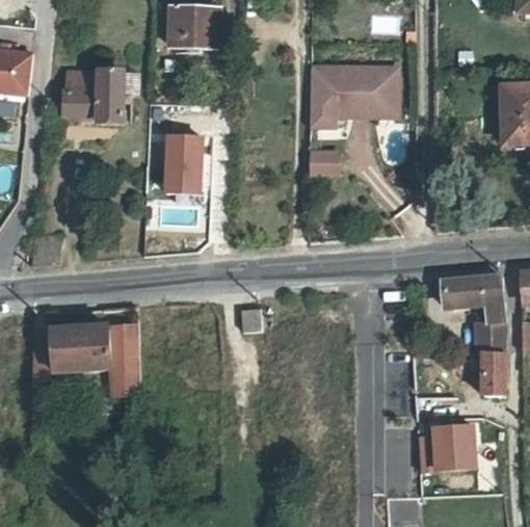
[(514,0),(515,12),(529,12),(529,0),(514,0)]
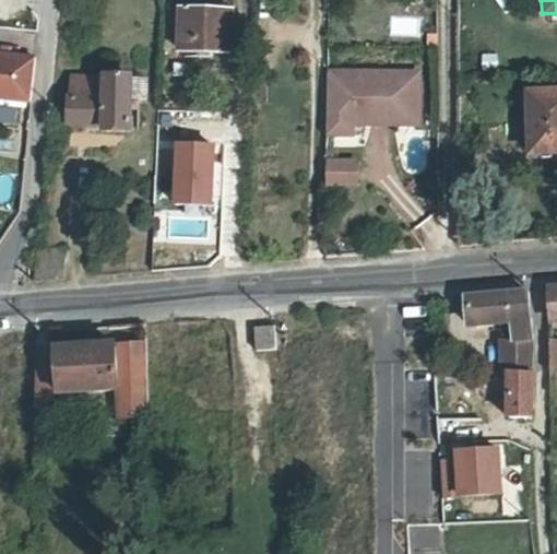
[(226,47),(228,8),(178,7),(176,47),(226,47)]
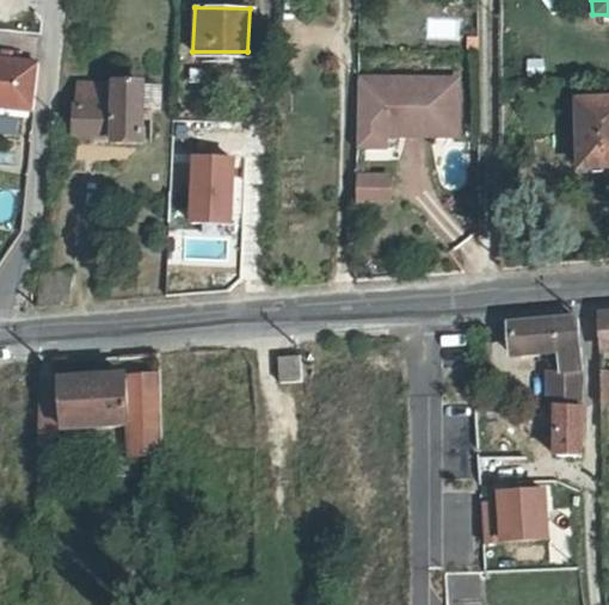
[(37,54),(0,50),(0,98),(32,102),(37,54)]
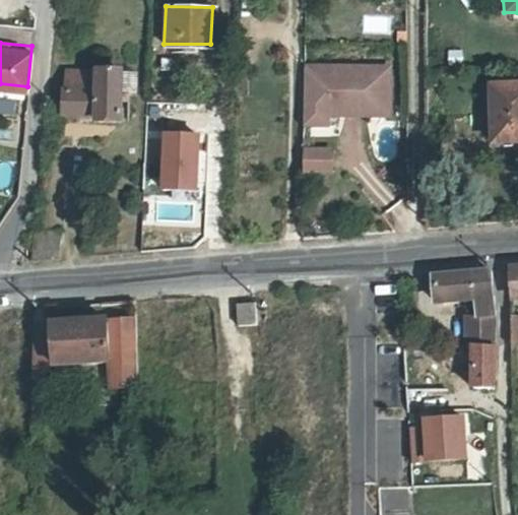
[(373,63),(302,63),(303,123),(326,122),(326,113),(336,113),(337,105),(366,105),(374,97),(373,63)]
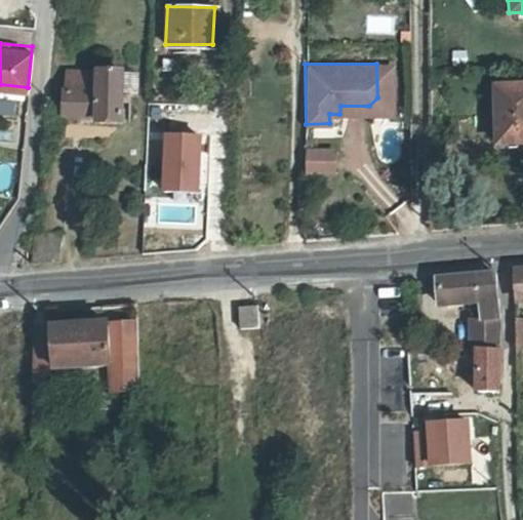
[(392,64),(376,64),(377,97),(369,106),(340,106),(339,114),(392,113),(392,64)]
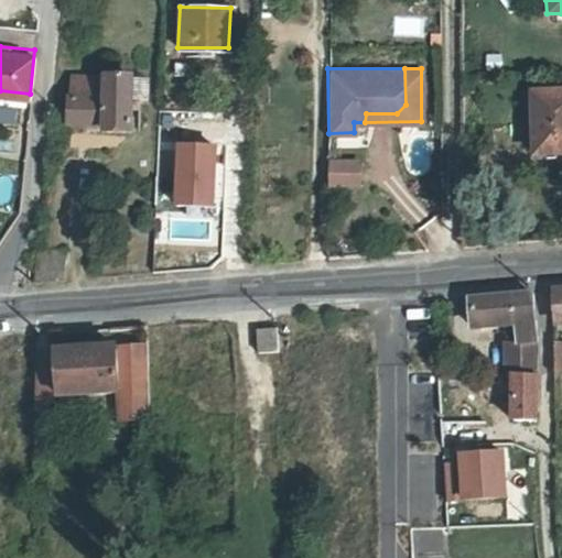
[(69,69),(66,122),(101,123),(101,130),(129,131),(131,73),(106,72),(69,69)]
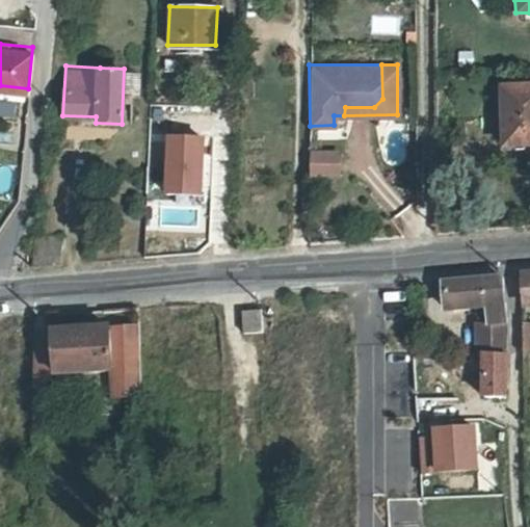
[(503,146),(529,143),(529,85),(499,88),(503,146)]
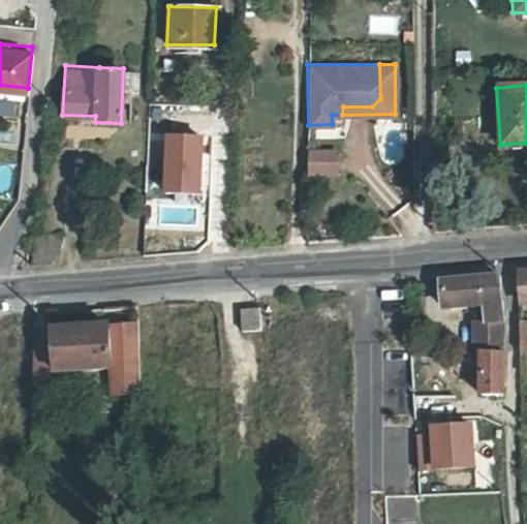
[(203,135),(169,133),(167,191),(200,192),(203,135)]
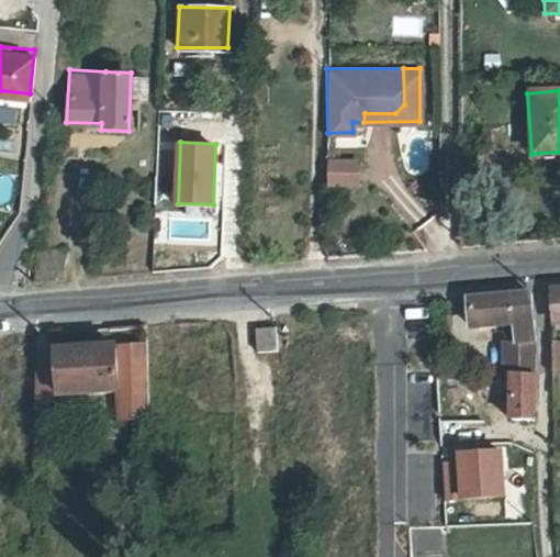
[(358,159),(327,160),(327,182),(358,182),(358,159)]
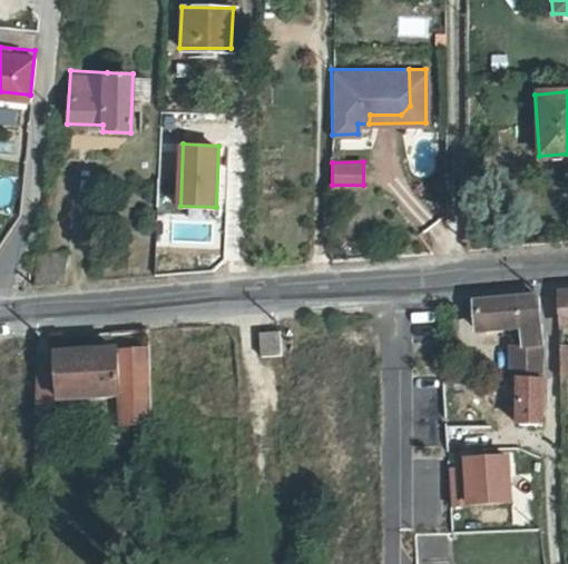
[(64,282),(65,248),(38,247),(37,248),(33,284),(64,282)]
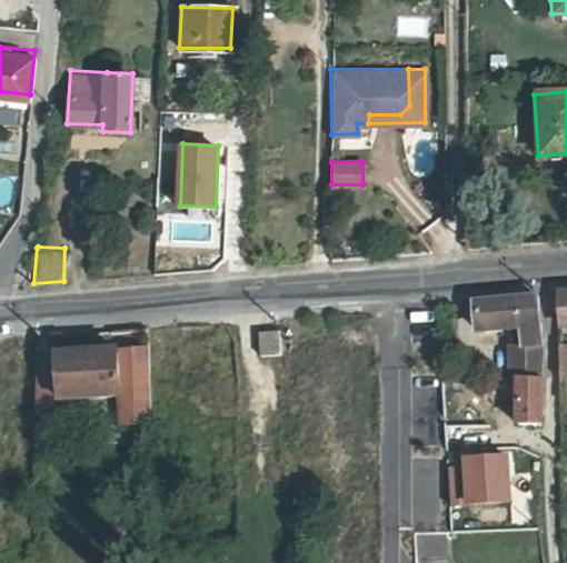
[(523,344),(539,344),(539,320),(537,320),(535,292),(471,298),(475,325),(521,321),(523,344)]
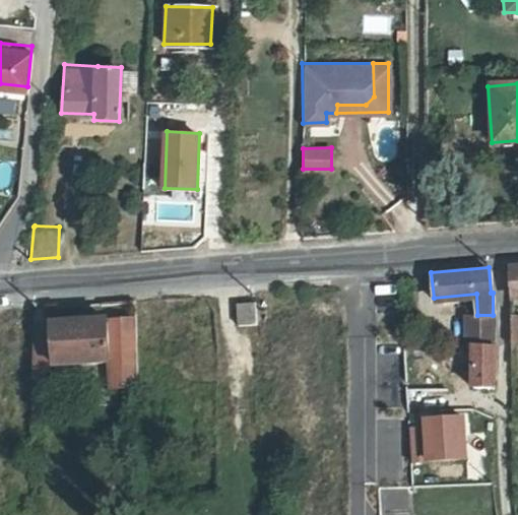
[(233,319),(253,319),(253,296),(233,297),(233,319)]
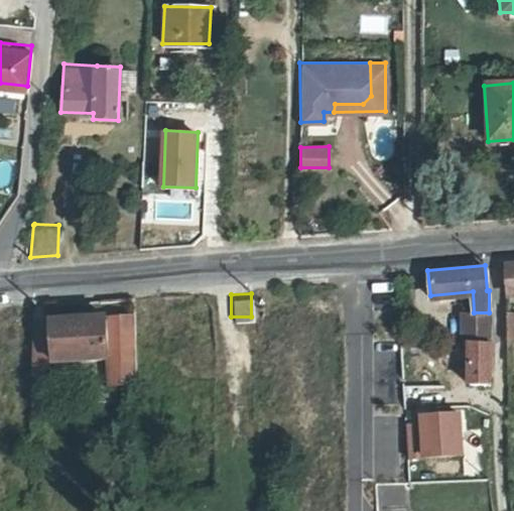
[(50,385),(50,360),(107,356),(109,382),(134,380),(132,311),(54,317),(54,301),(35,302),(33,386),(50,385)]
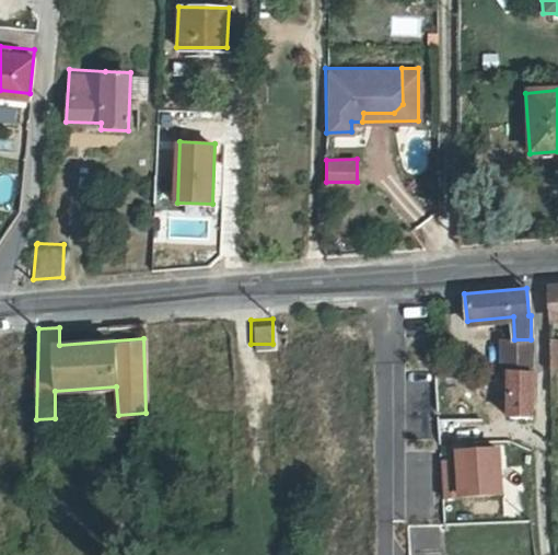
[(532,367),(531,339),(514,339),(514,367),(532,367)]
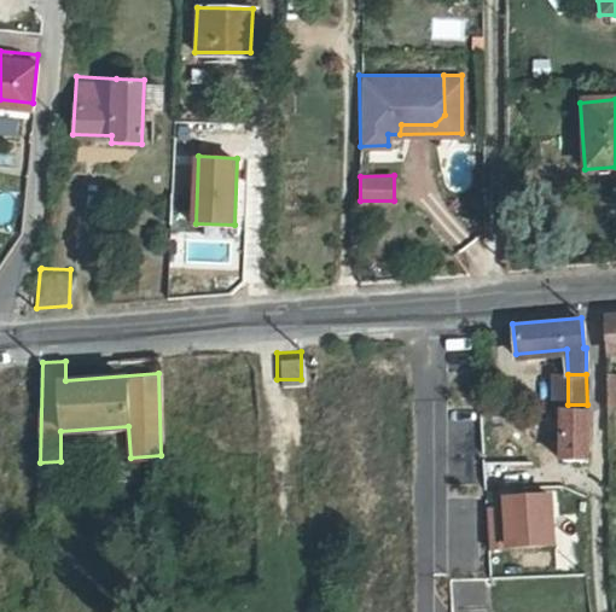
[(588,459),(587,404),(568,404),(561,404),(561,458),(563,458),(563,470),(585,470),(585,459),(588,459)]
